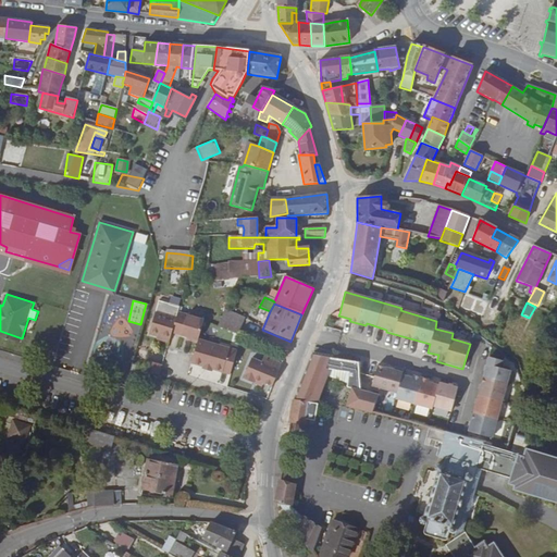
[(224,310),(218,327),(237,335),(245,318),(224,310)]
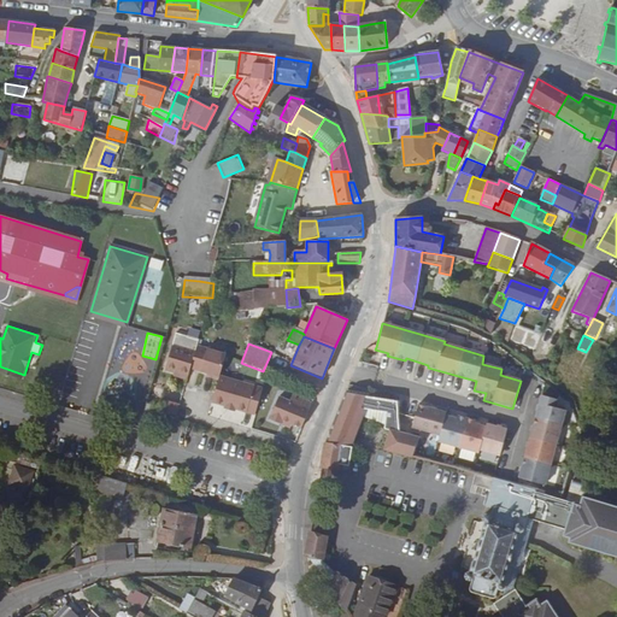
[(164,370),(187,377),(189,372),(195,353),(172,346),(164,370)]
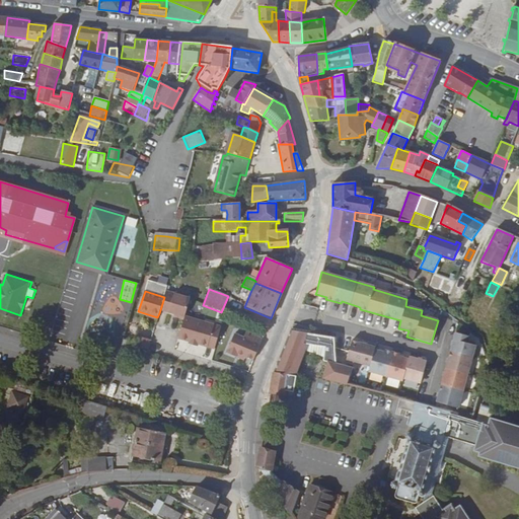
[(182,323),(184,316),(190,302),(165,294),(164,297),(159,313),(172,317),(171,319),(182,323)]
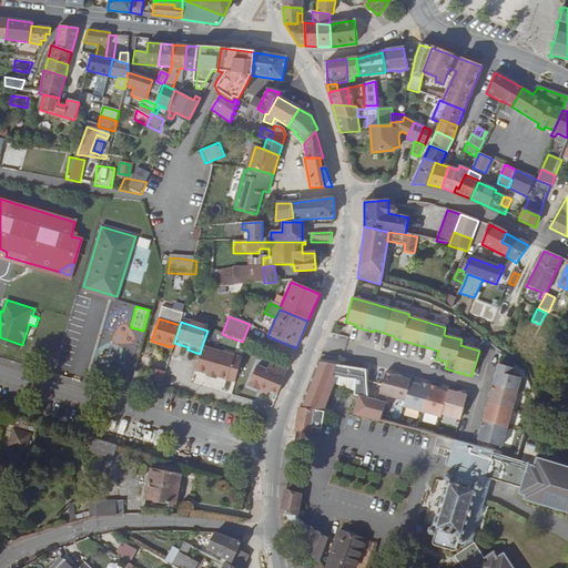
[(0,343),(21,351),(22,345),(0,337),(0,343)]
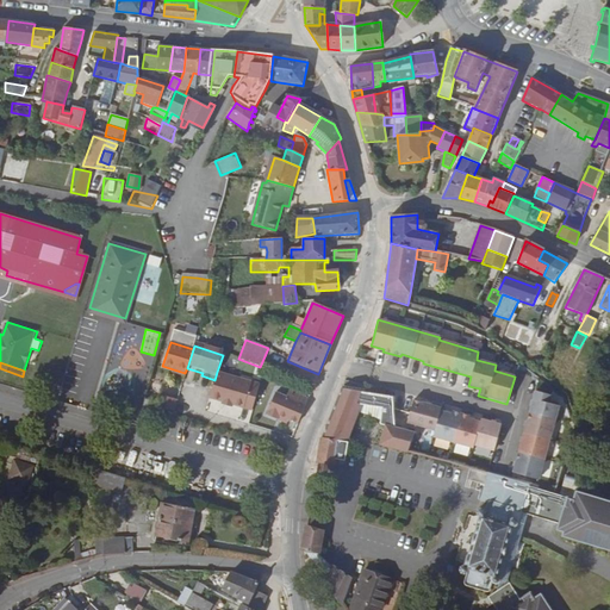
[(231,404),(251,410),(259,384),(217,372),(215,380),(209,397),(222,400),(231,403),(231,404)]
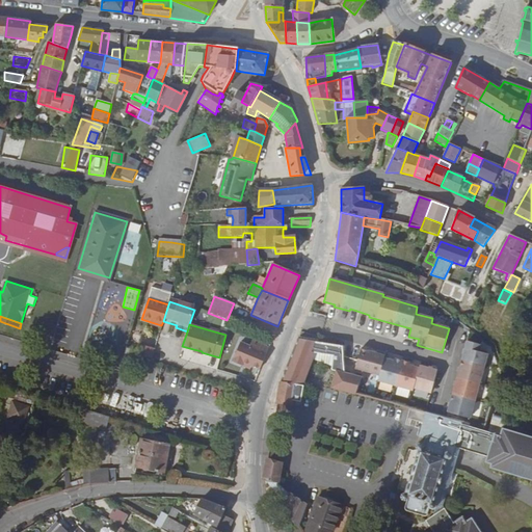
[(342,347),(297,339),(281,381),(276,402),(292,404),(292,401),(301,402),(303,386),(313,361),(315,353),(333,356),(331,368),(330,370),(336,372),(330,389),(355,395),(360,377),(343,373),(342,347)]
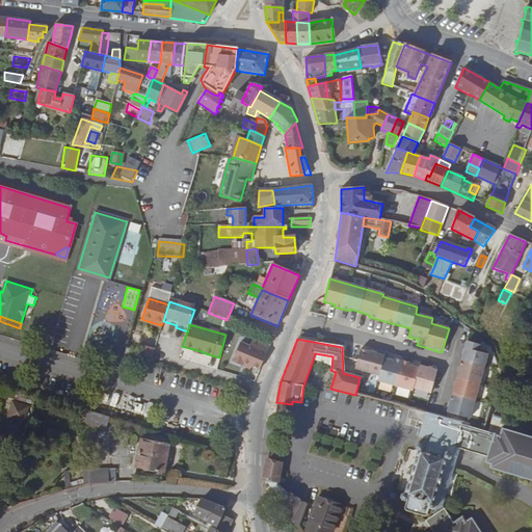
[(480,345),(467,341),(447,413),(470,419),(487,354),(479,352),(480,345)]
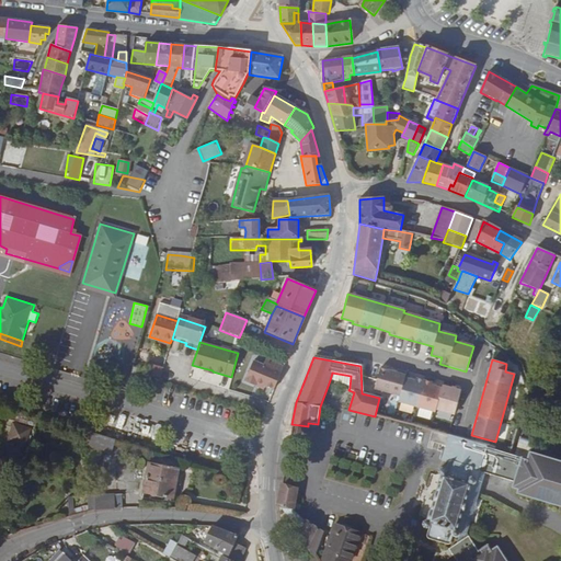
[(265,386),(274,390),(283,367),(265,361),(263,366),(253,362),(244,382),(255,387),(258,382),(265,386)]
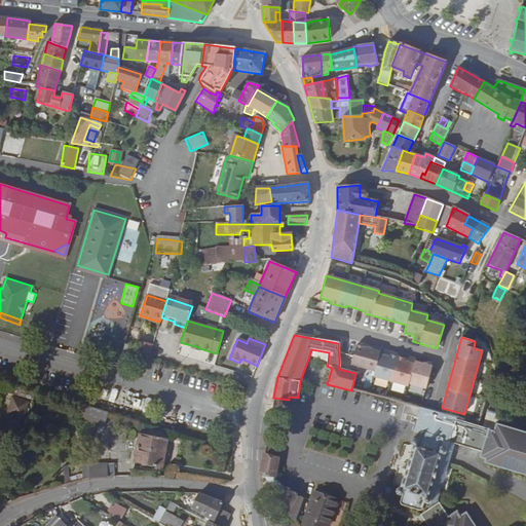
[(134,353),(147,358),(150,347),(137,343),(134,353)]
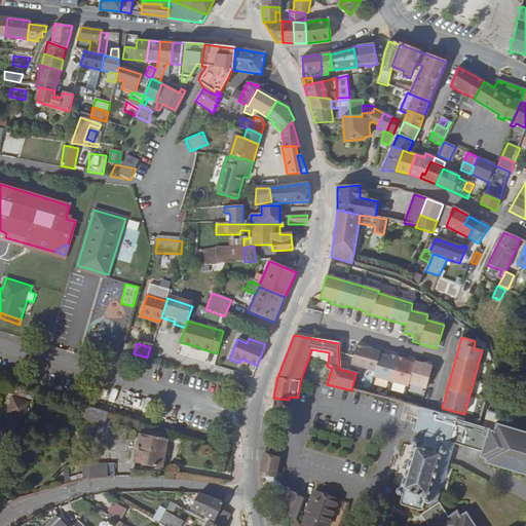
[(380,352),(355,345),(350,365),(375,372),(373,377),(408,387),(408,384),(425,389),(431,367),(415,362),(414,364),(405,362),(405,360),(389,355),(389,358),(379,354),(380,352)]
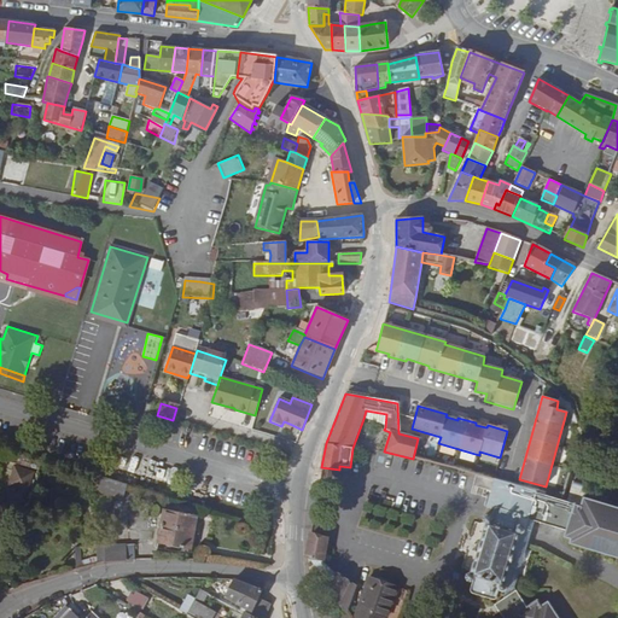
[(366,410),(363,419),(385,427),(386,414),(366,410)]
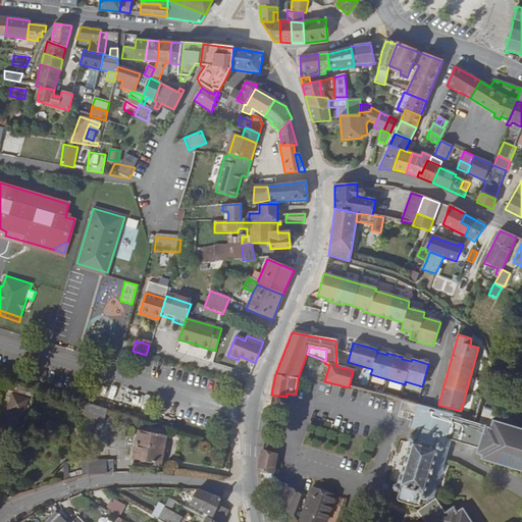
[(474,372),(480,373),(483,360),(476,359),(474,372)]
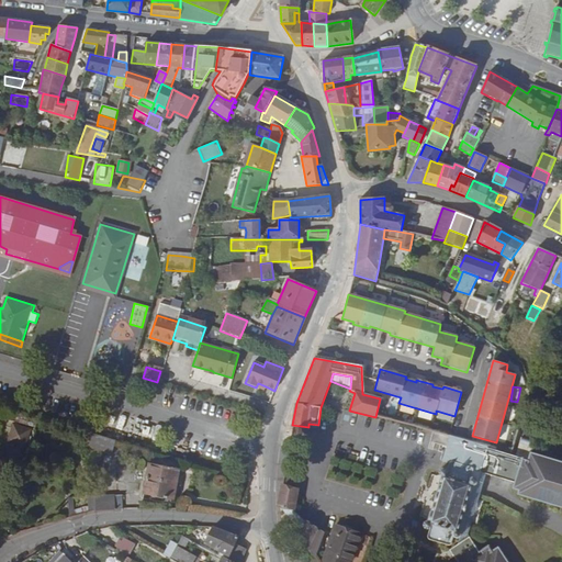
[(32,415),(13,411),(10,420),(29,426),(32,415)]
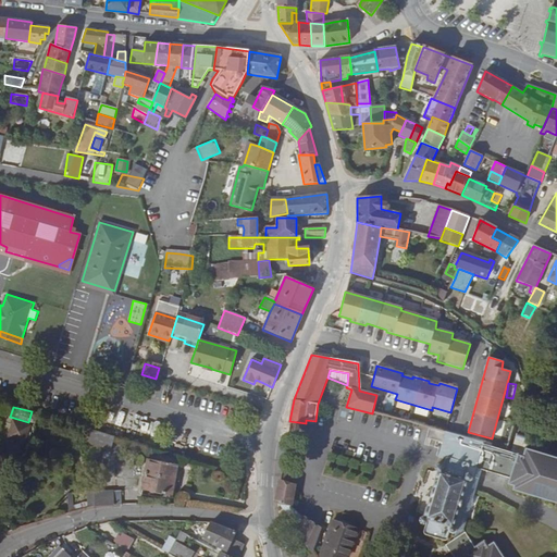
[(111,449),(114,436),(86,429),(83,441),(111,449)]
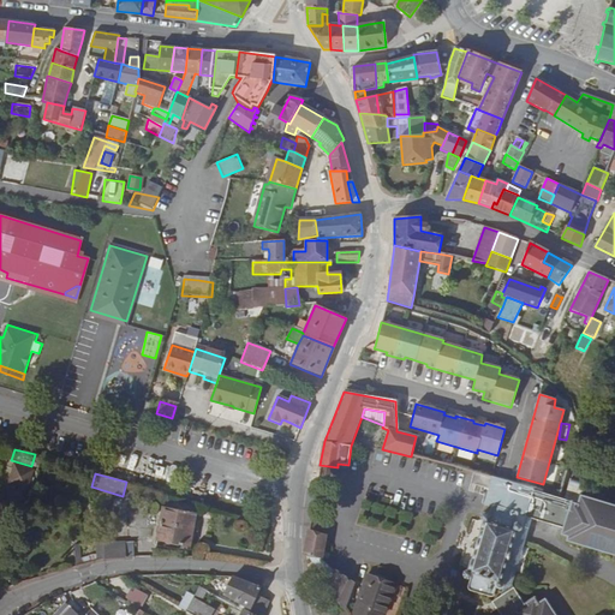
[(491,478),(483,506),(490,508),(489,514),(484,513),(481,514),(481,518),(482,521),(479,531),(481,532),(478,542),(476,542),(475,550),(476,550),(472,561),(471,560),(467,571),(464,572),(464,575),(465,578),(469,579),(471,578),(467,589),(469,590),(490,597),(493,597),(494,596),(496,586),(497,589),(501,589),(503,589),(505,584),(502,580),(508,562),(512,561),(513,554),(512,550),(517,531),(519,532),(521,530),(525,517),(532,489),(491,478)]
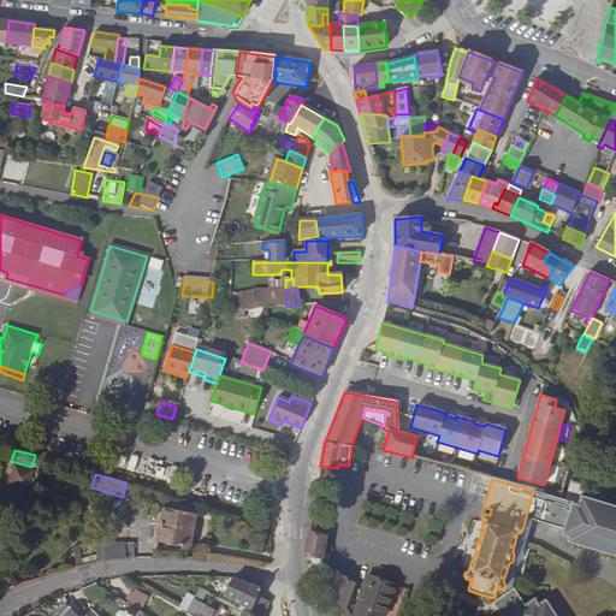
[(560,498),(533,490),(526,517),(533,520),(564,529),(563,535),(569,538),(568,542),(615,556),(615,507),(581,497),(580,505),(560,499),(560,498)]
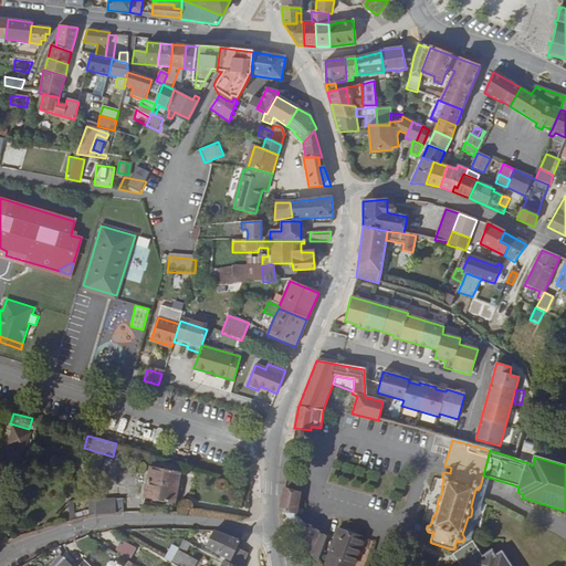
[(171,482),(177,484),(180,472),(150,465),(145,498),(174,503),(176,491),(170,490),(171,482)]
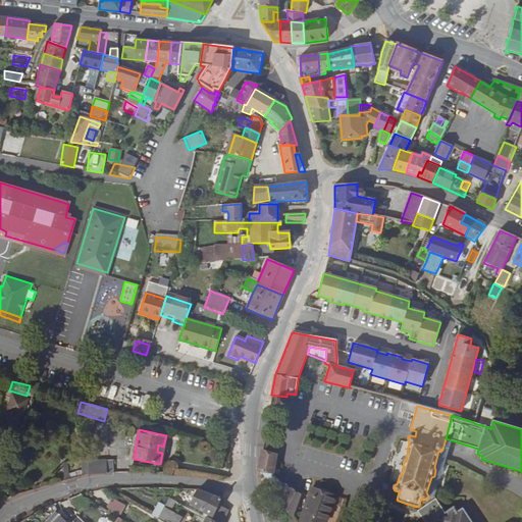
[(428,496),(427,500),(425,506),(435,499),(433,497),(434,493),(452,440),(446,438),(442,450),(440,452),(438,451),(434,467),(435,470),(434,476),(431,477),(426,492),(428,496)]
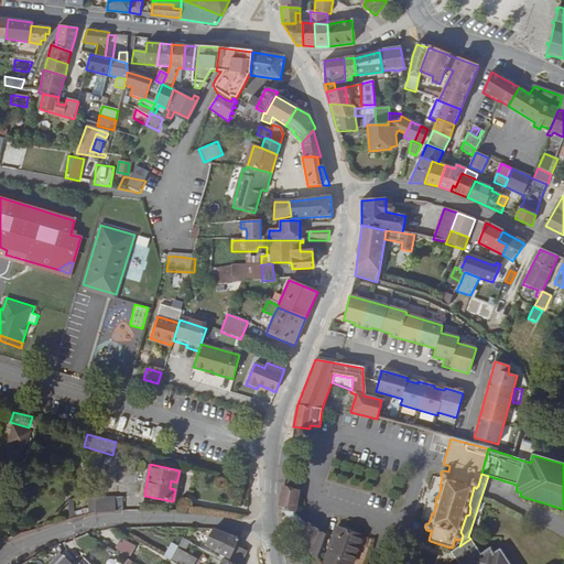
[(299,492),(283,488),(280,508),(315,559),(324,535),(307,523),(305,524),(294,514),(294,511),(300,512),(301,507),(296,506),(299,492)]
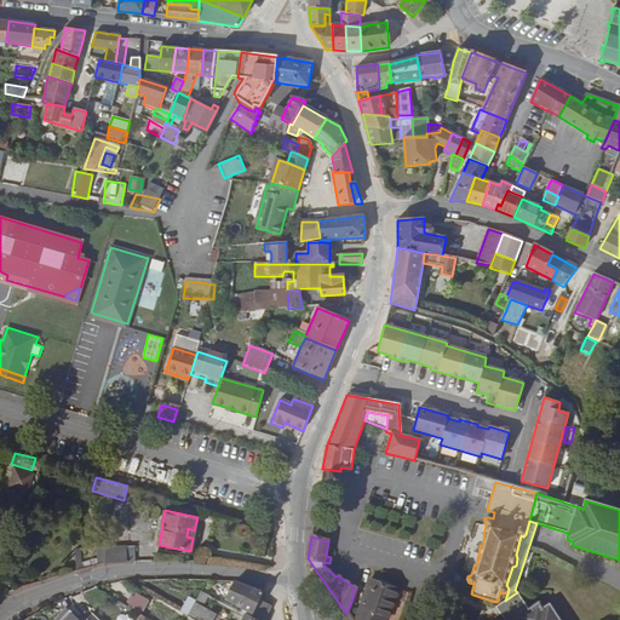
[(104,547),(104,563),(125,562),(125,546),(104,547)]
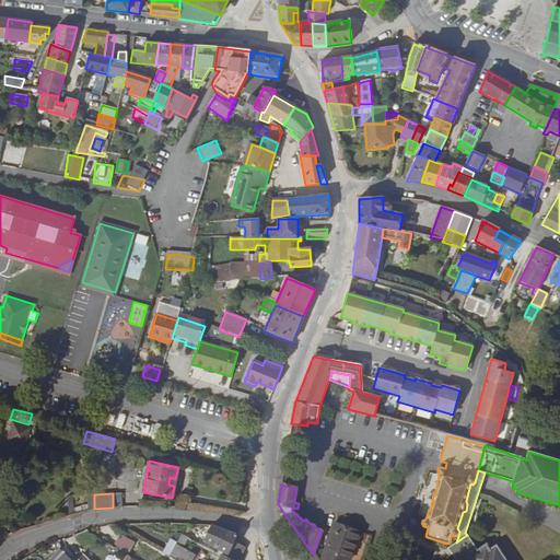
[(113,508),(121,508),(121,493),(113,493),(113,508)]
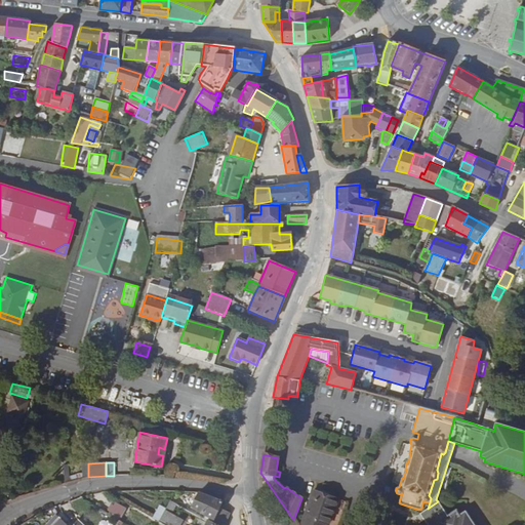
[(313,491),(300,524),(328,524),(334,510),(331,509),(334,498),(313,491)]
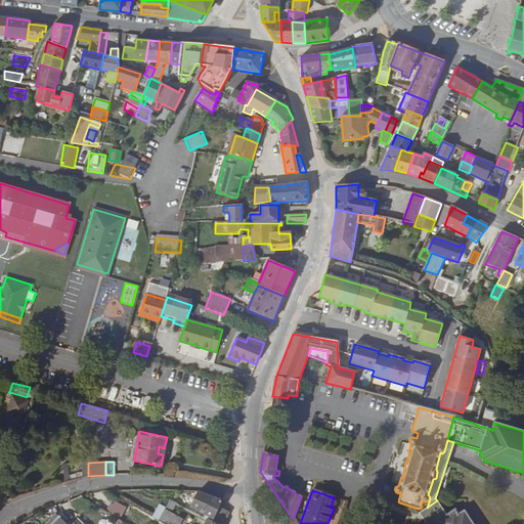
[(214,523),(223,523),(229,513),(219,508),(222,500),(199,491),(189,508),(214,520),(212,523),(214,523)]
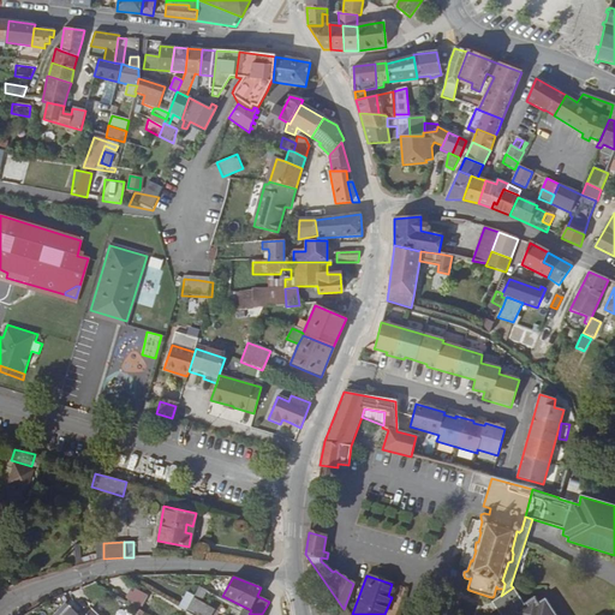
[(204,598),(208,589),(198,586),(196,596),(204,598)]
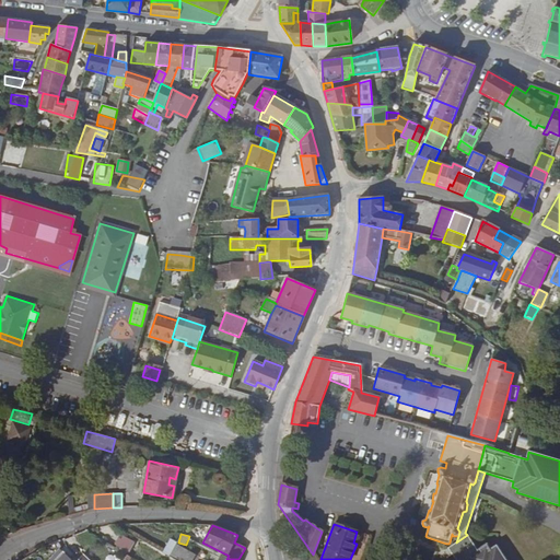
[(455,552),(452,555),(454,559),(504,559),(496,547),(490,550),(486,545),(477,551),(467,535),(456,543),(451,547),(455,552)]
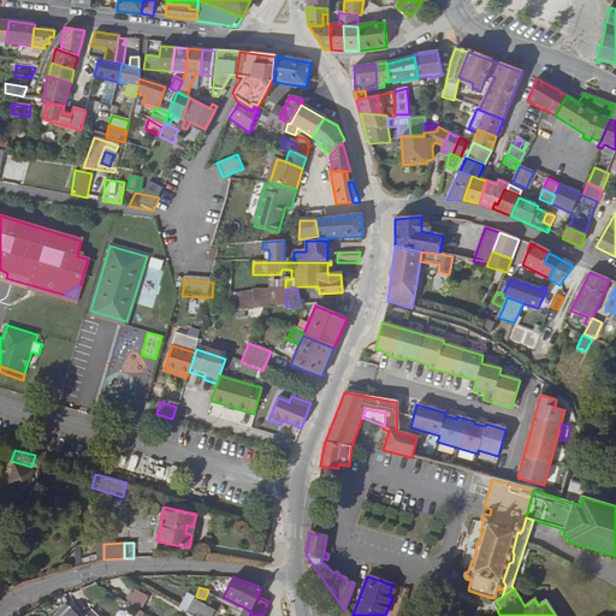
[(149,602),(131,591),(125,602),(143,612),(149,602)]
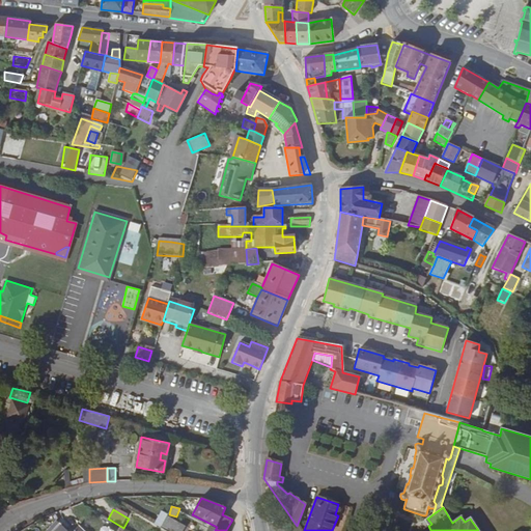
[(169,530),(183,530),(187,525),(160,511),(155,524),(169,530)]
